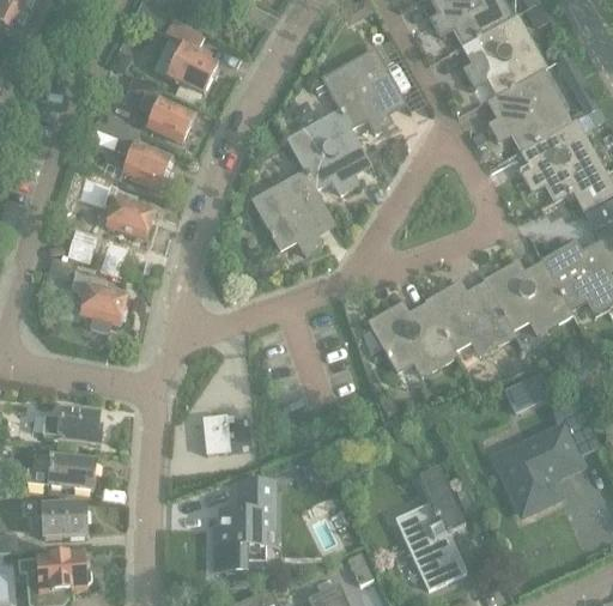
[(31,10),(12,0),(0,0),(0,25),(18,35),(31,10)]
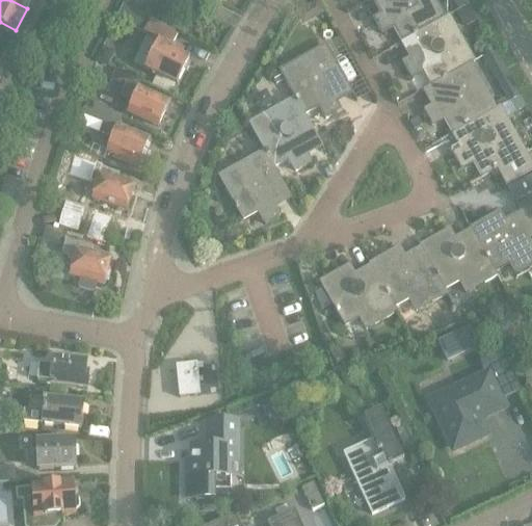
[(10,0),(27,8),(30,0),(10,0)]
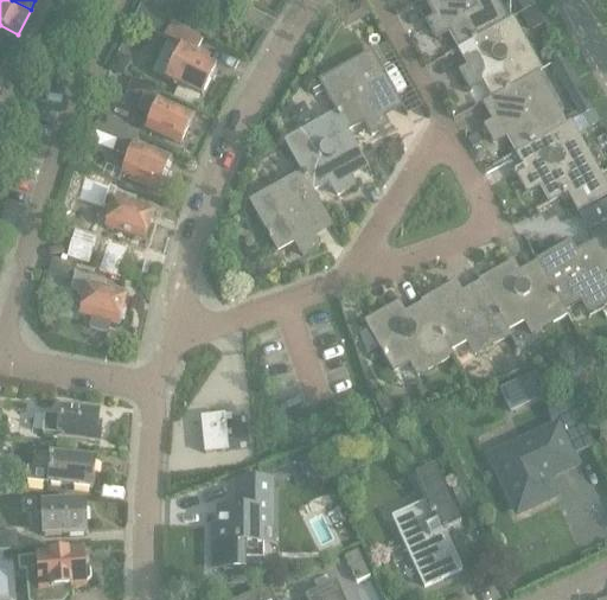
[(359,0),(350,5),(355,12),(356,14),(360,18),(369,12),(363,0),(359,0)]
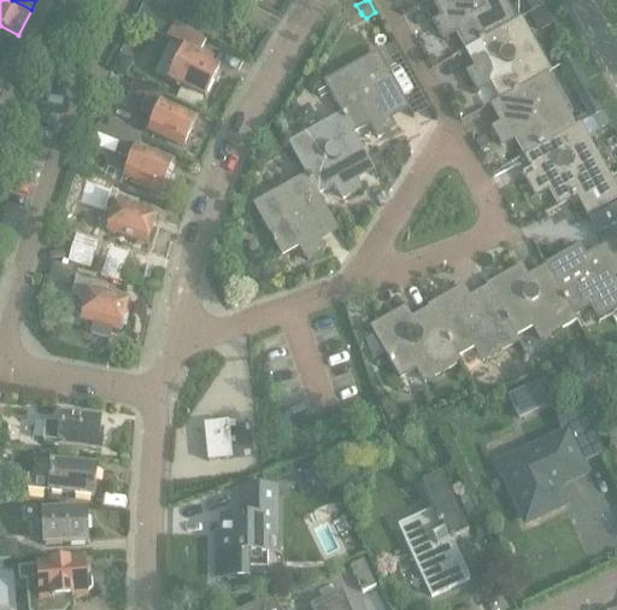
[(439,0),(445,10),(432,17),(441,34),(457,25),(465,42),(469,41),(515,15),(506,0),(439,0)]
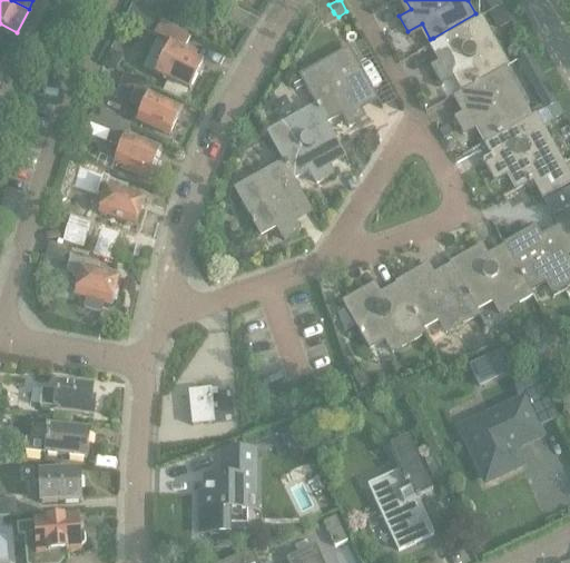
[(502,1),(489,8),(498,23),(511,16),(502,1)]
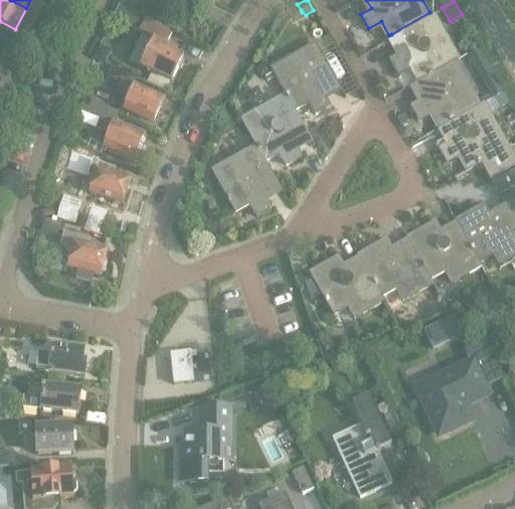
[(455,57),(459,55),(433,10),(430,12),(391,34),(399,48),(388,55),(396,69),(409,62),(417,77),(455,57)]
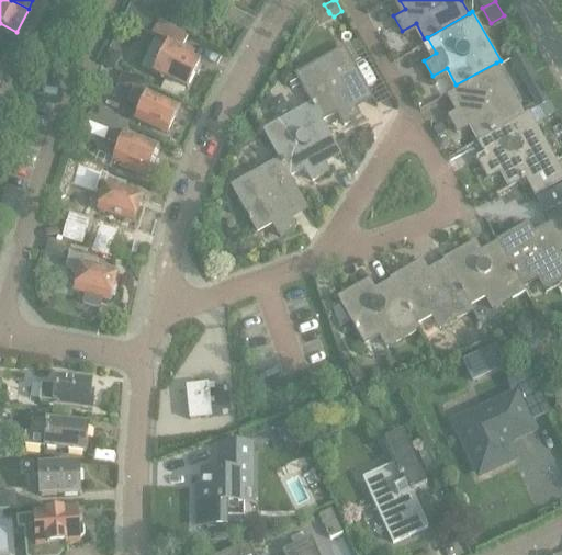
[(182,45),(189,31),(159,17),(152,31),(164,36),(157,51),(163,53),(155,68),(188,85),(201,59),(184,52),(187,47),(182,45)]
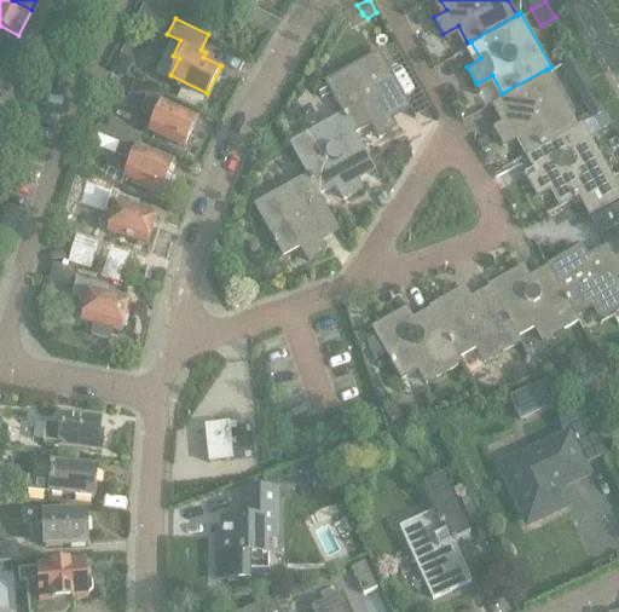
[(126,71),(134,56),(121,48),(113,65),(126,71)]
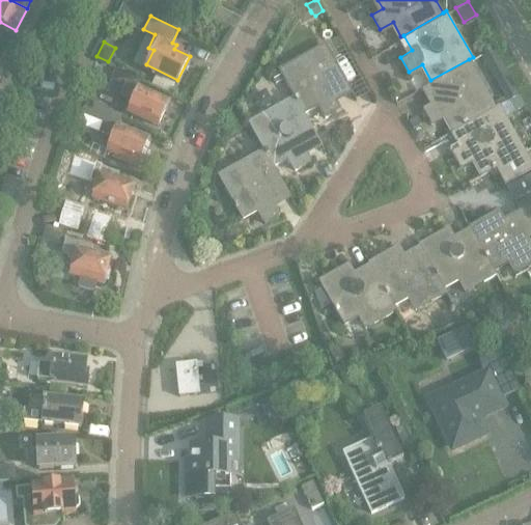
[(303,110),(317,102),(326,115),(340,107),(334,94),(350,85),(325,42),(278,67),(294,94),(303,110)]
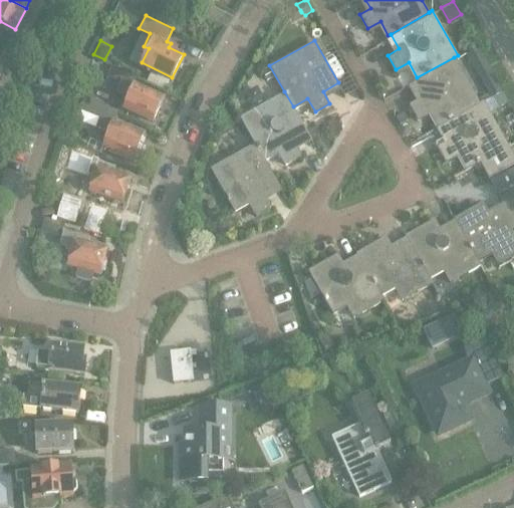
[(478,100),(454,57),(417,77),(411,80),(420,95),(409,101),(417,117),(430,109),(438,123),(478,100)]
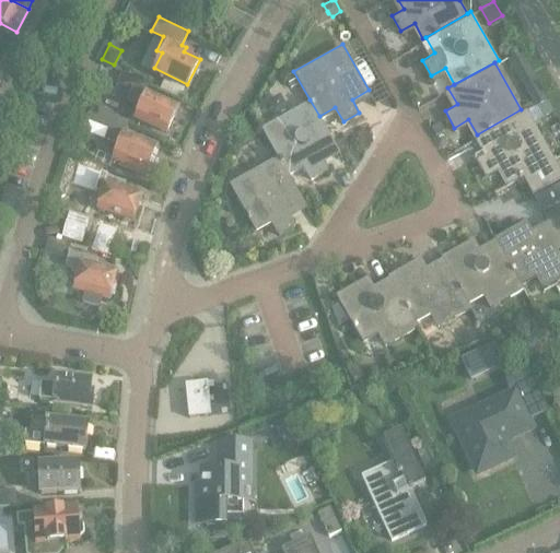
[(151,81),(123,68),(117,80),(133,86),(129,96),(140,102),(135,114),(167,129),(179,103),(148,89),(151,81)]
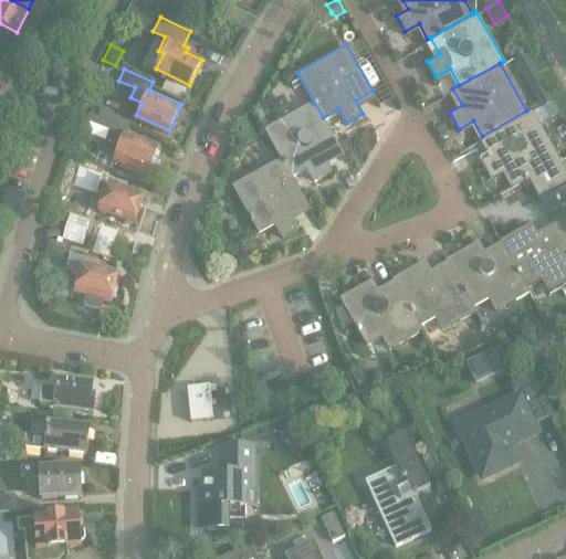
[(552,96),(542,78),(530,85),(540,104),(552,96)]
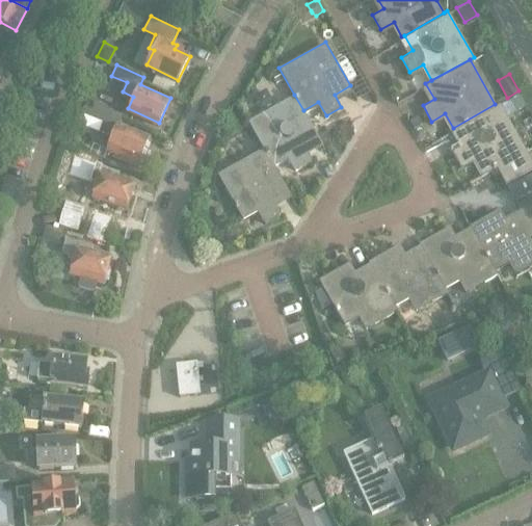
[(526,102),(521,94),(510,99),(515,107),(526,102)]
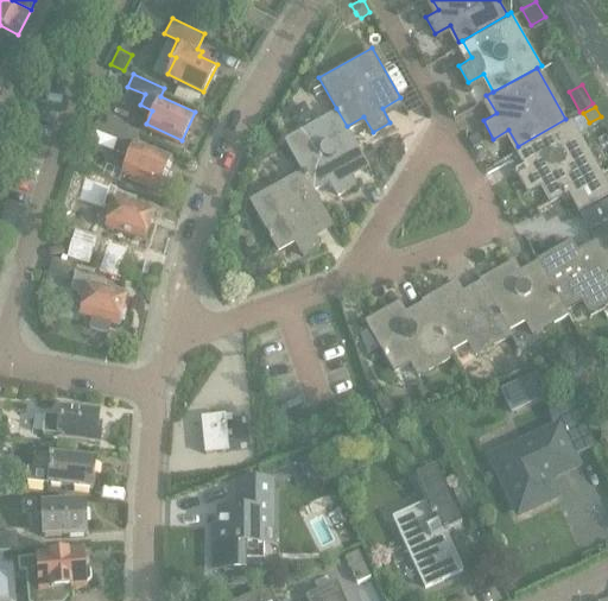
[(162,181),(165,182),(170,170),(166,168),(171,156),(133,139),(139,128),(95,108),(90,124),(120,135),(115,147),(130,153),(122,169),(159,184),(162,181)]
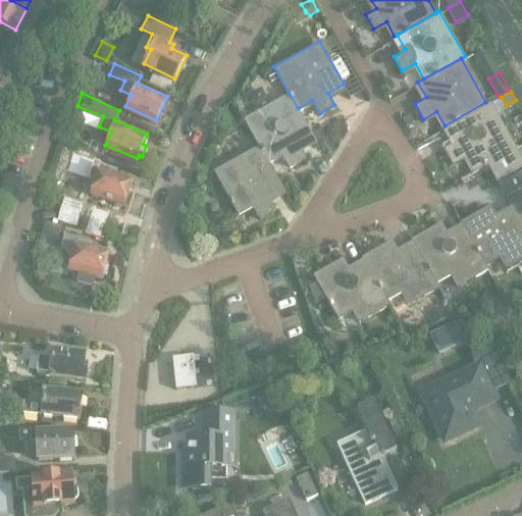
[(298,108),(289,93),(244,117),(259,145),(268,160),(282,153),(290,165),(305,157),(299,145),(313,137),(298,108)]
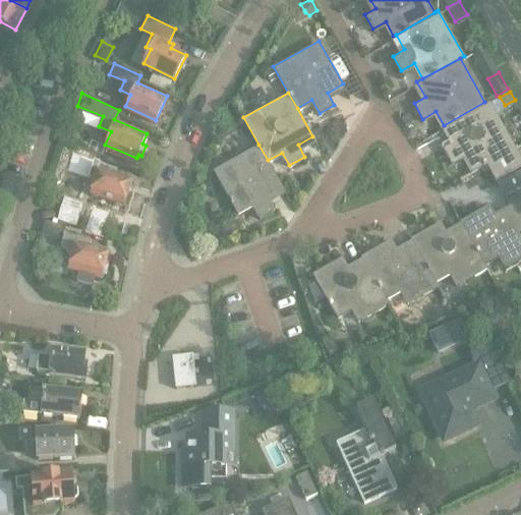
[(455,139),(443,146),(451,161),(464,154),(472,169),(487,160),(497,175),(520,161),(520,158),(488,100),(484,102),(485,103),(446,124),(447,125),(455,139)]
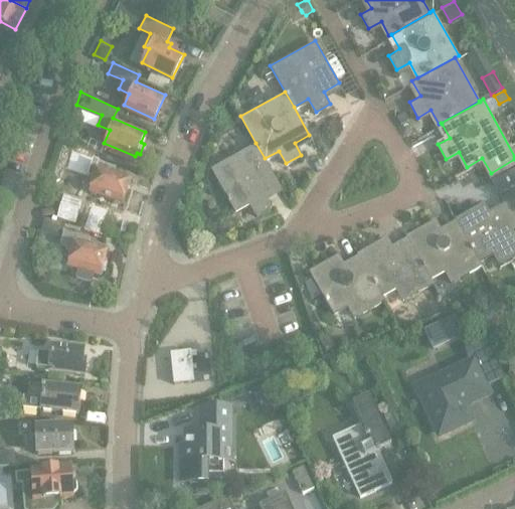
[(72,155),(89,160),(93,148),(75,143),(72,155)]
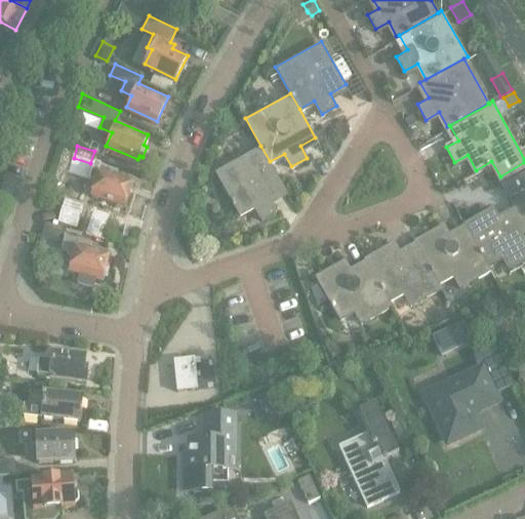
[(270,161),(260,146),(215,171),(239,212),(253,204),(261,218),(277,209),(270,198),(286,190),(270,161)]
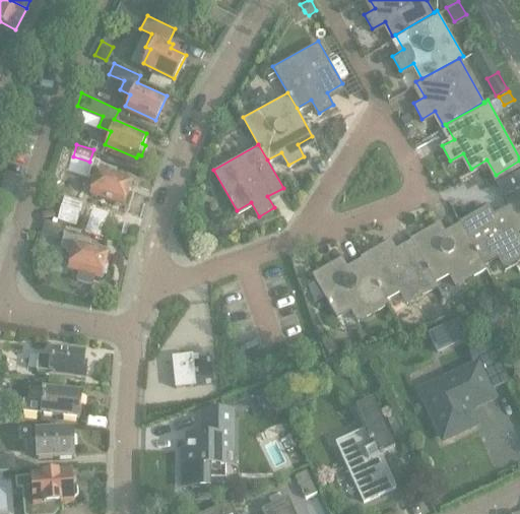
[(95,161),(91,174),(95,175),(90,191),(124,202),(132,178),(116,172),(117,168),(95,161)]
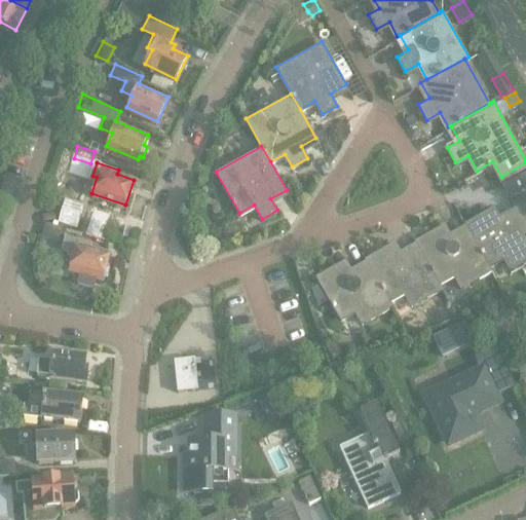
[(84,202),(67,196),(59,218),(76,224),(84,202)]
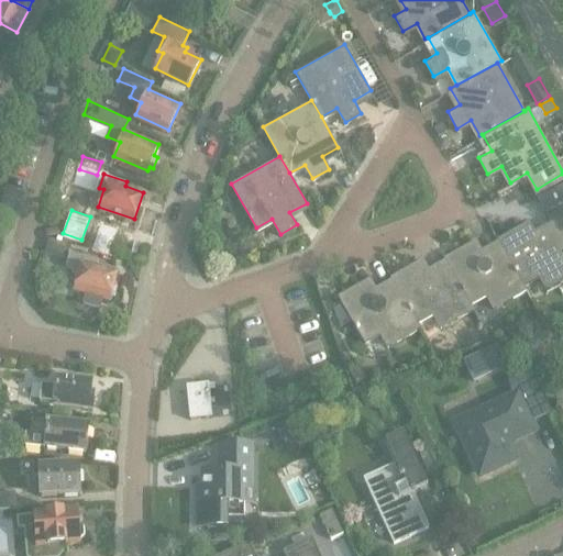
[(562,276),(562,210),(550,218),(553,223),(538,232),(530,218),(497,236),(500,242),(523,280),(538,273),(545,286),(562,276)]
